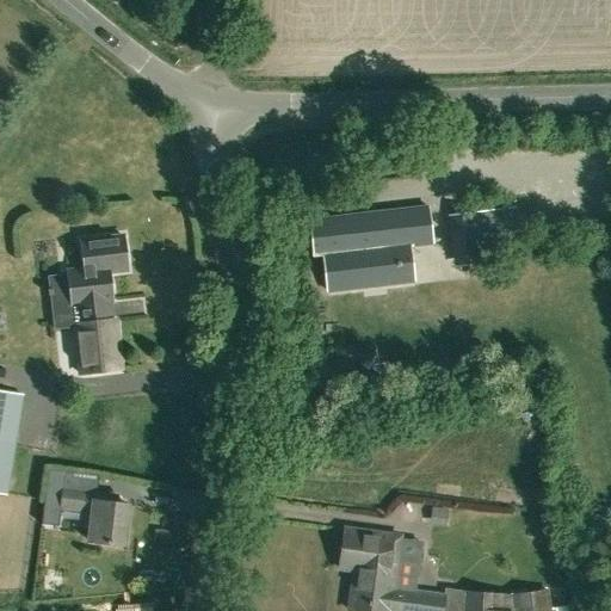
[(413,281),(409,246),(432,244),(427,207),(309,220),(313,257),(323,255),(327,291),(413,281)]
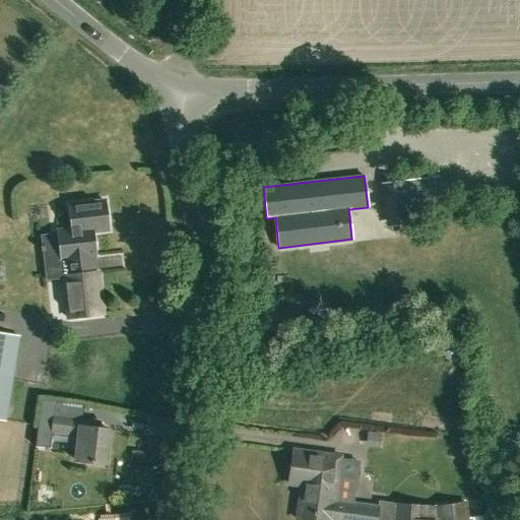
[(392,225),(419,221),(414,181),(388,184),(392,225)]
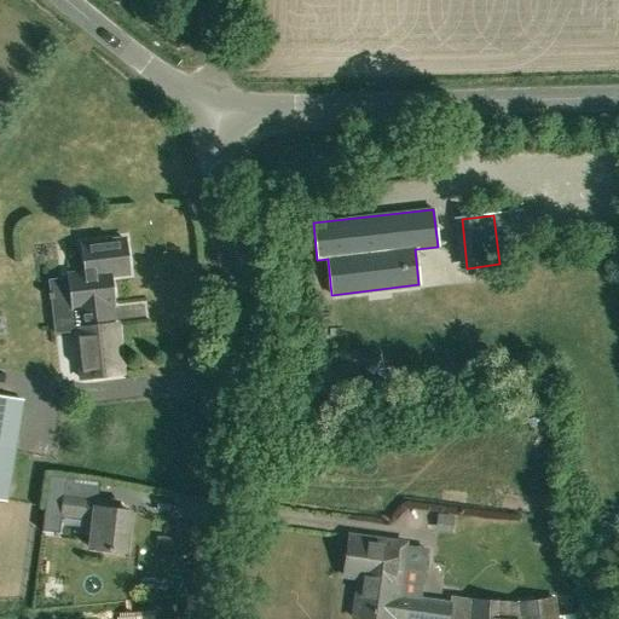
[(81,244),(84,256),(85,268),(68,270),(68,277),(69,277),(73,310),(90,308),(92,328),(77,330),(84,379),(122,374),(116,324),(114,324),(111,305),(114,305),(110,276),(128,273),(123,238),(81,244)]
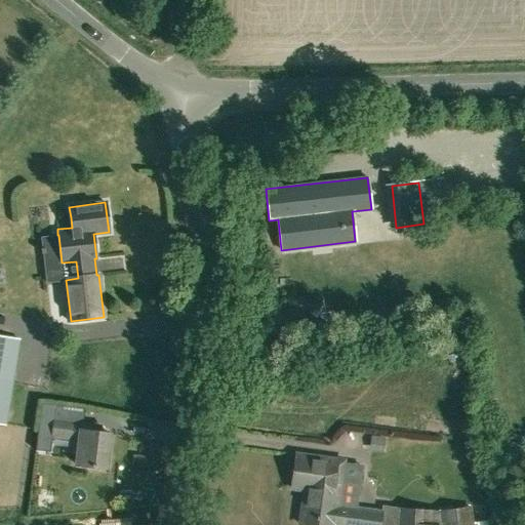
[(0,423),(5,425),(19,339),(0,336),(0,423)]
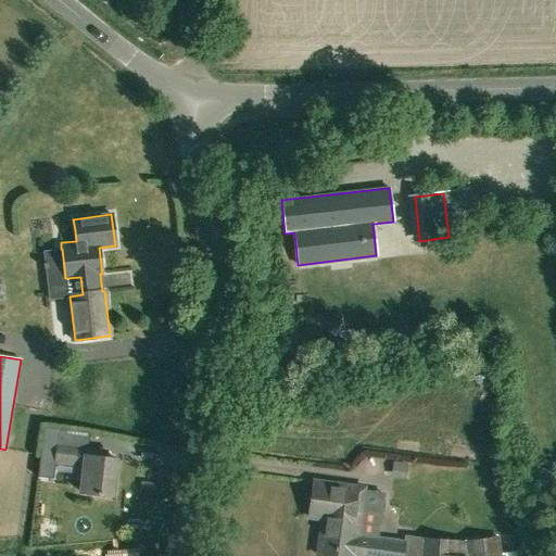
[(112,496),(116,459),(101,457),(101,450),(87,447),(89,432),(59,429),(42,427),(40,450),(57,452),(55,463),(84,466),(80,492),(112,496)]
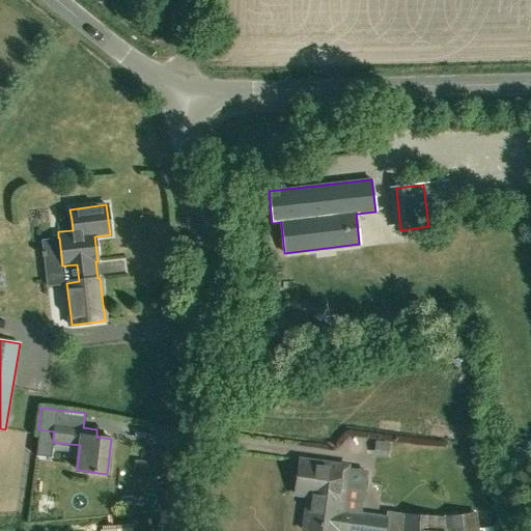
[(351,519),(340,516),(344,483),(346,467),(300,459),(298,472),(295,474),(294,485),(296,488),(295,494),(308,496),(304,530),(477,530),(475,512),(443,518),(402,514),(387,511),(386,518),(351,513),(351,519)]
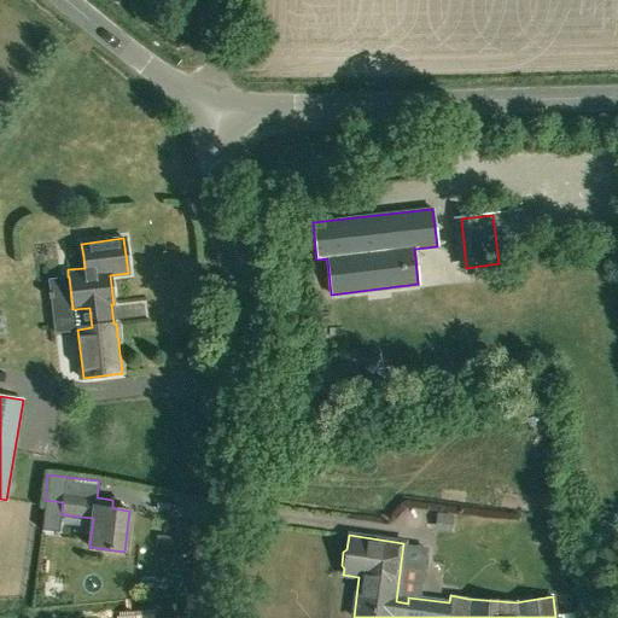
[(417,543),(410,588),(427,590),(435,546),(417,543)]
